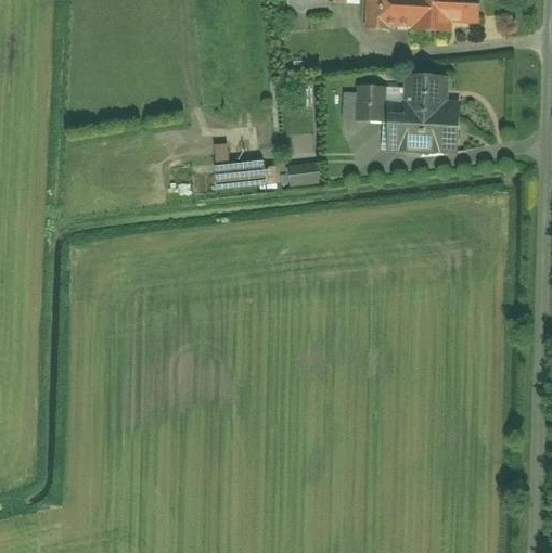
[(286,0),(289,11),(328,7),(326,0),(286,0)]
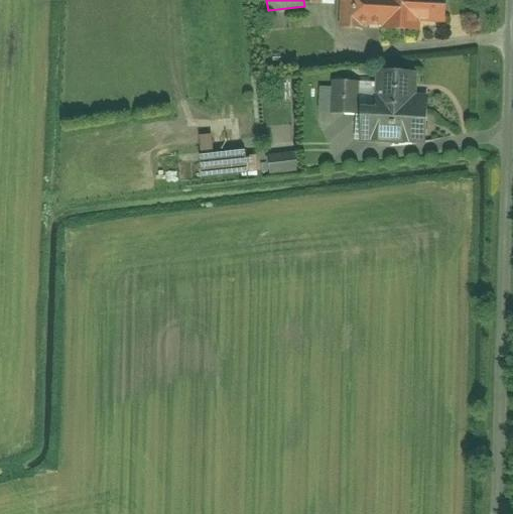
[(418,28),(419,20),(444,21),(445,0),(340,0),(339,24),(418,28)]
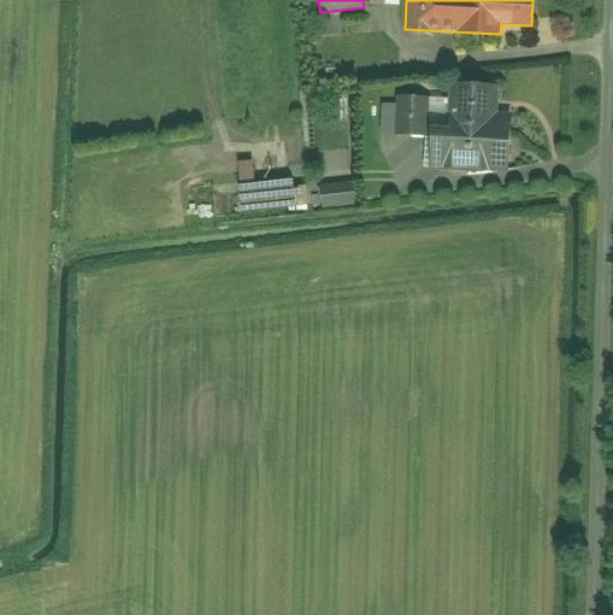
[(448,85),(449,97),(398,95),(396,133),(428,134),(426,167),(507,169),(508,119),(496,119),(497,86),(448,85)]
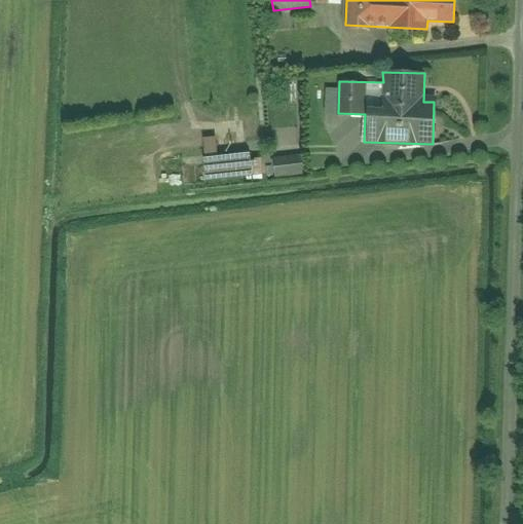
[(217,150),(215,136),(202,137),(203,151),(217,150)]
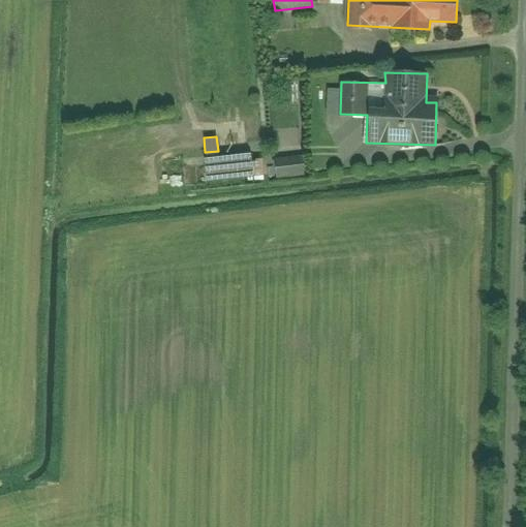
[(302,155),(274,159),(276,175),(305,171),(302,155)]
